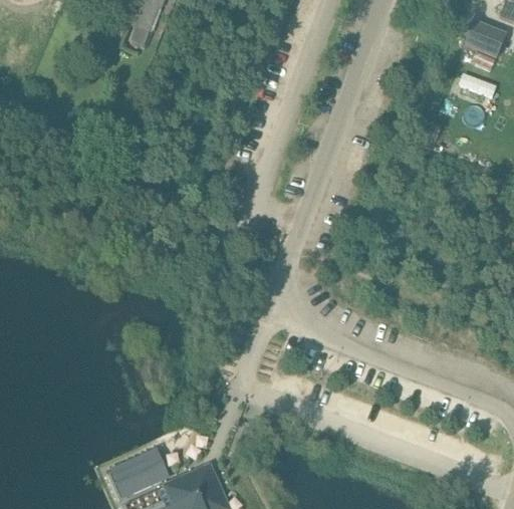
[(157,8),(160,9),(163,0),(131,0),(122,22),(135,27),(130,41),(143,46),(157,8)]
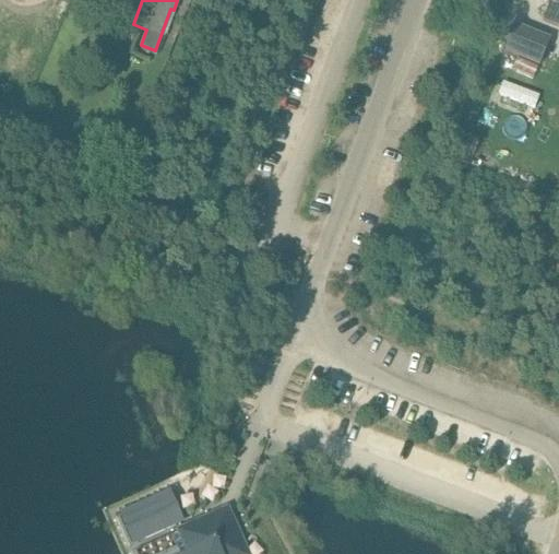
[(549,0),(543,16),(558,23),(558,0),(549,0)]
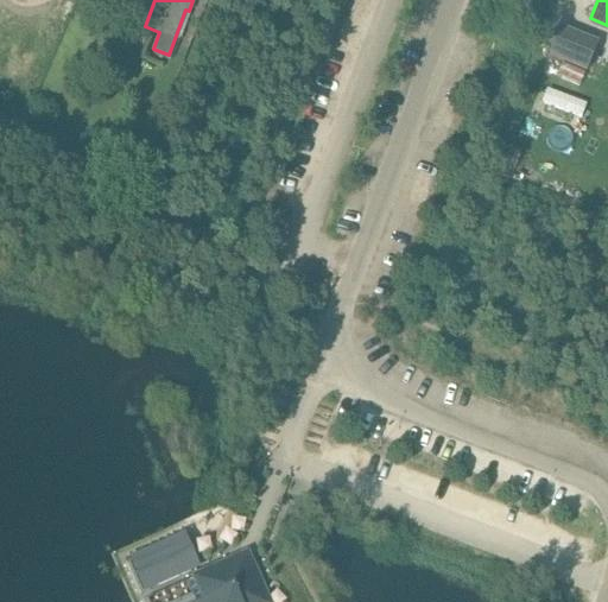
[(559,24),(548,51),(563,57),(586,67),(587,67),(597,40),(597,39),(577,31),(559,24)]
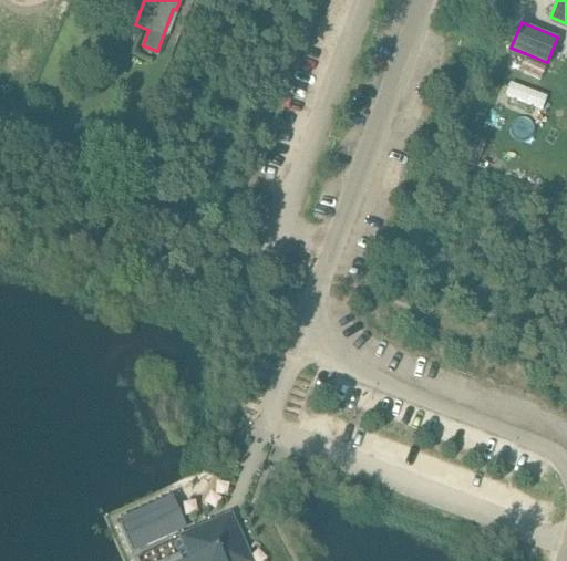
[(512,81),(507,94),(543,107),(547,94),(512,81)]
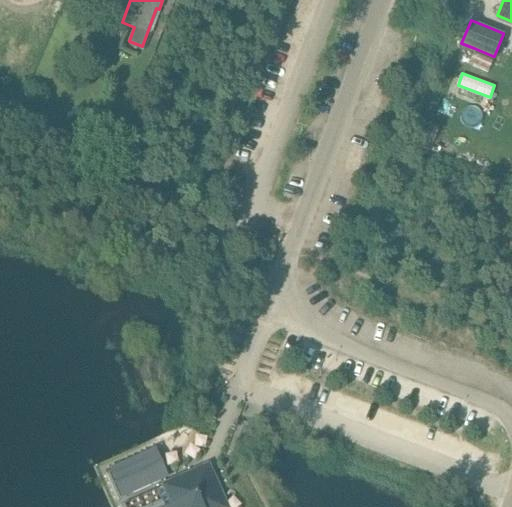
[(412,147),(423,151),(428,135),(417,131),(412,147)]
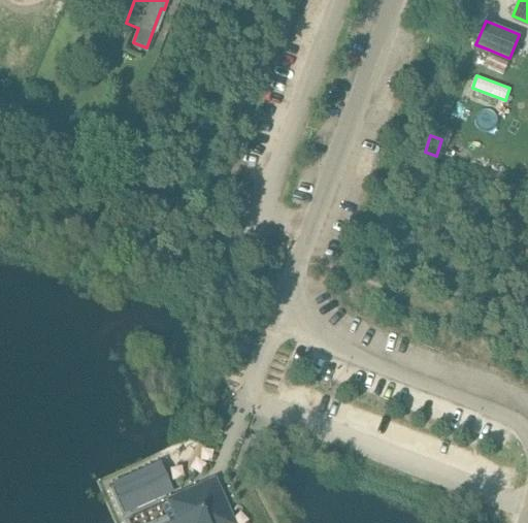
[(167,522),(232,522),(234,522),(215,478),(169,497),(178,518),(167,522)]
